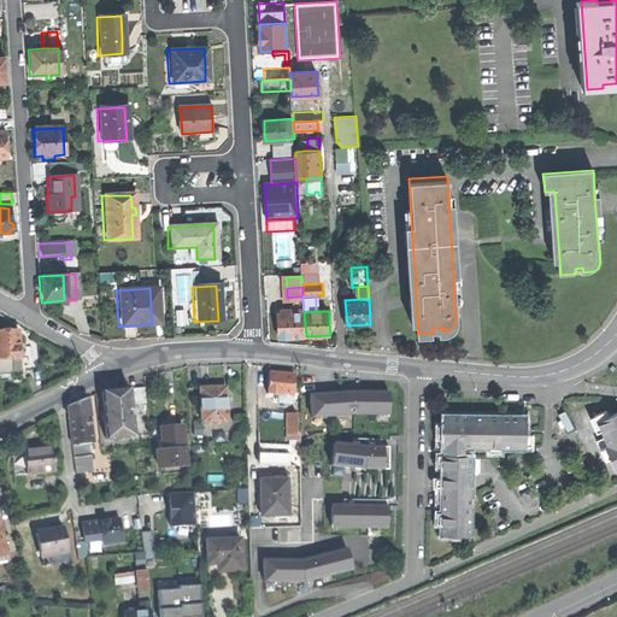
[(280,339),(306,336),(304,312),(297,312),(278,313),(280,327),(280,339)]
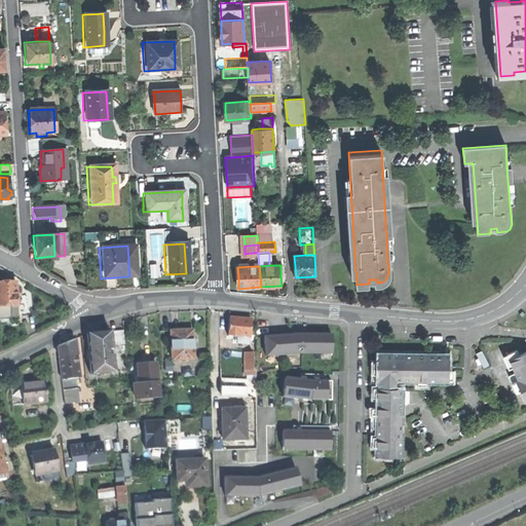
[(0,283),(0,308),(13,308),(13,304),(12,298),(17,298),(16,292),(12,292),(11,283),(1,284),(0,283)]
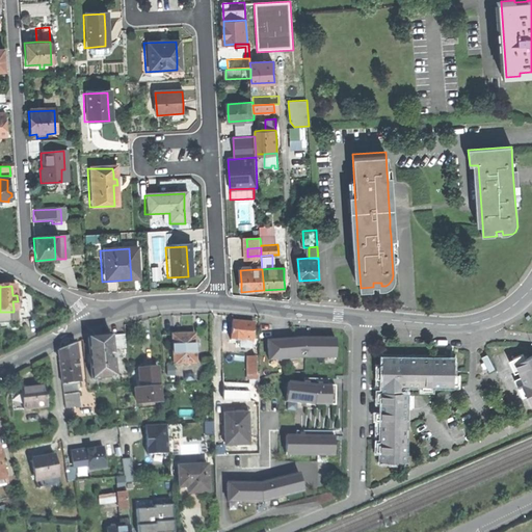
[(241,340),(253,341),(254,323),(242,322),(233,321),(231,339),(241,340)]
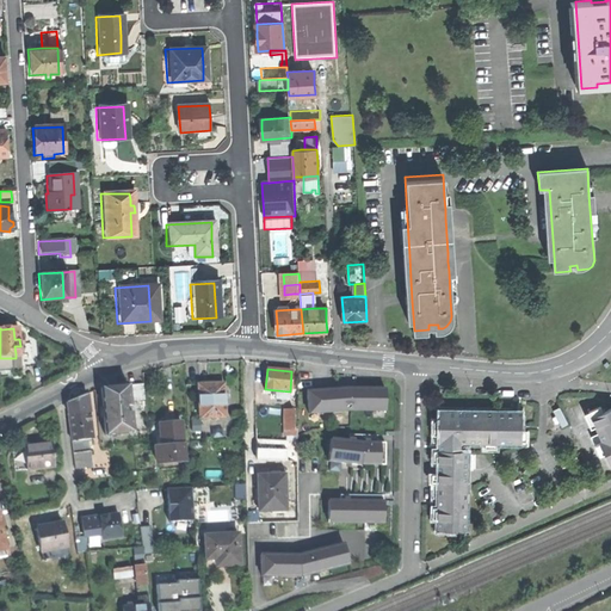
[(106,436),(133,432),(130,401),(146,400),(143,383),(117,387),(102,388),(106,436)]
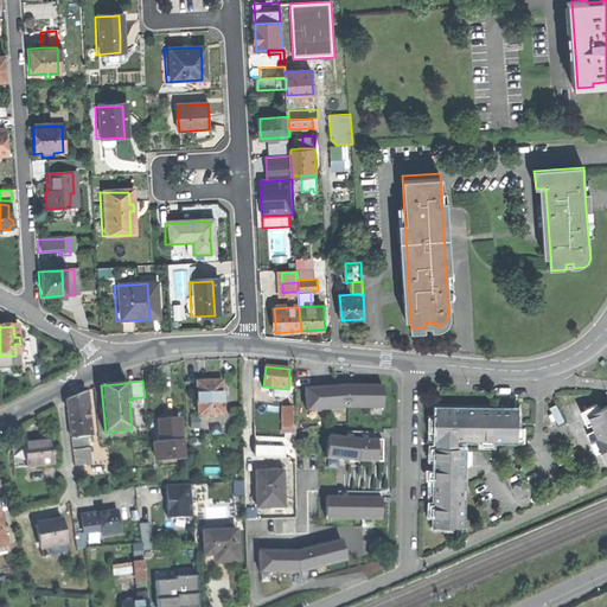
[(199,415),(223,414),(222,381),(211,381),(197,381),(199,415)]
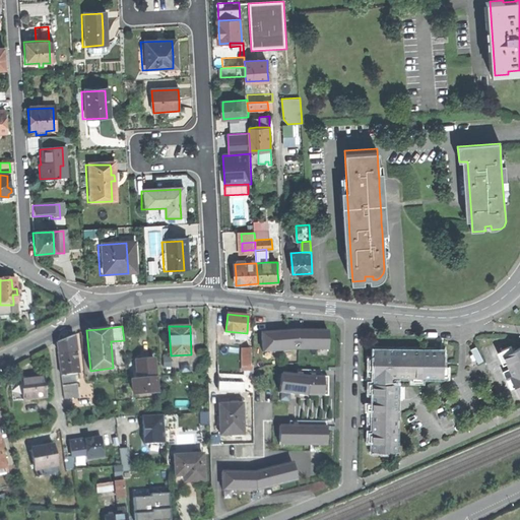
[(262,331),(264,351),(300,349),(330,349),(329,329),(298,329),(262,331)]
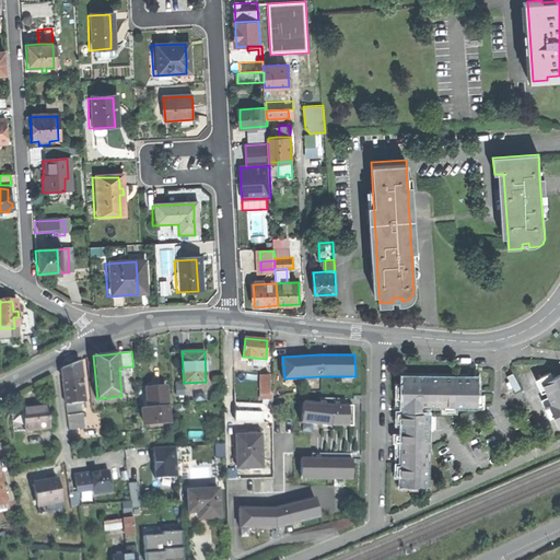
[(272,360),(266,359),(265,366),(261,366),(261,375),(270,375),(272,375),(272,360)]
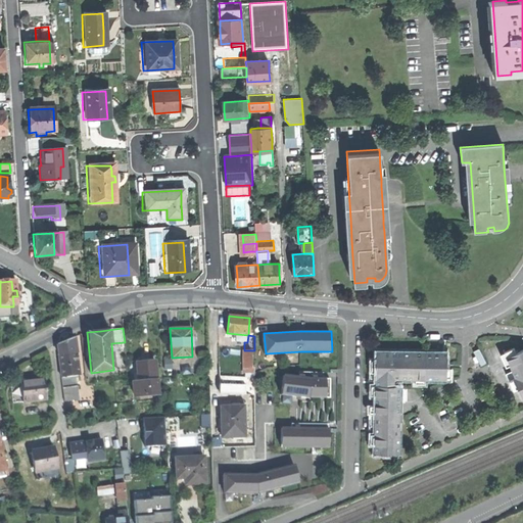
[(61,377),(79,375),(74,337),(65,340),(57,343),(61,377)]
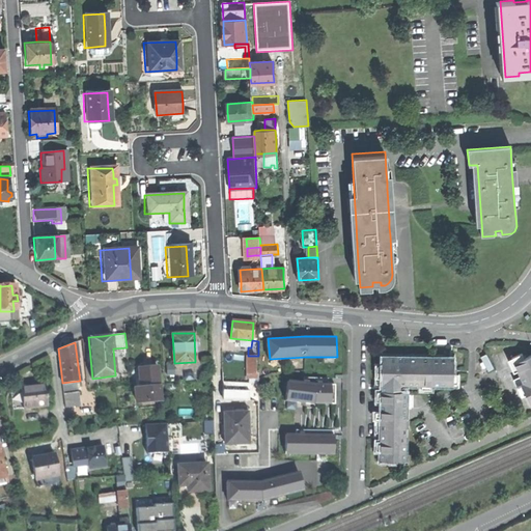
[(519,383),(530,408),(530,352),(522,357),(520,351),(510,355),(523,381),(519,383)]
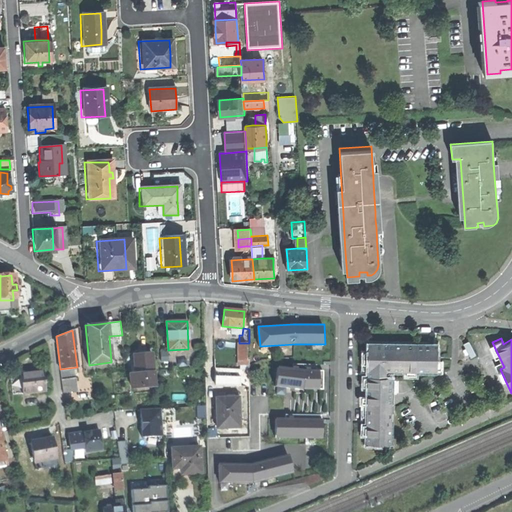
[(368,374),(368,377),(390,378),(390,371),(437,371),(437,360),(433,360),(433,345),(402,345),(402,348),(387,348),(387,345),(368,344),(367,370),(368,370),(368,374)]
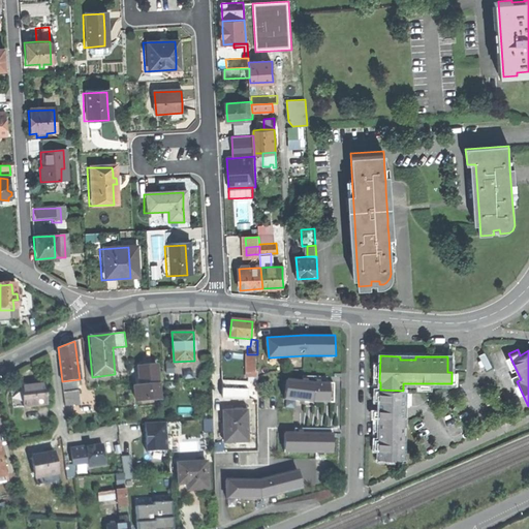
[(135,401),(159,398),(155,365),(146,366),(137,367),(138,376),(134,377),(135,387),(134,387),(135,401)]
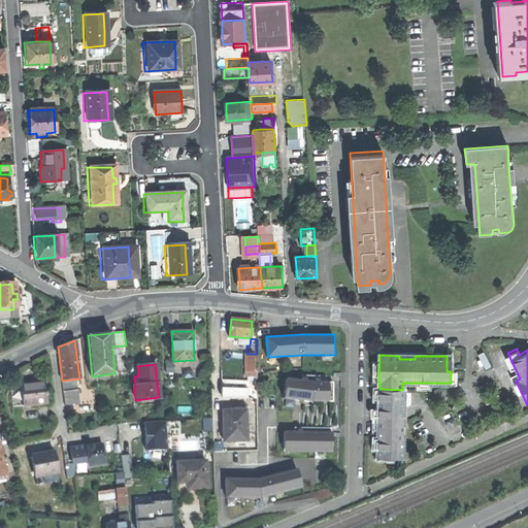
[(315,382),(287,378),(285,397),(312,401),(329,401),(329,382),(315,382)]
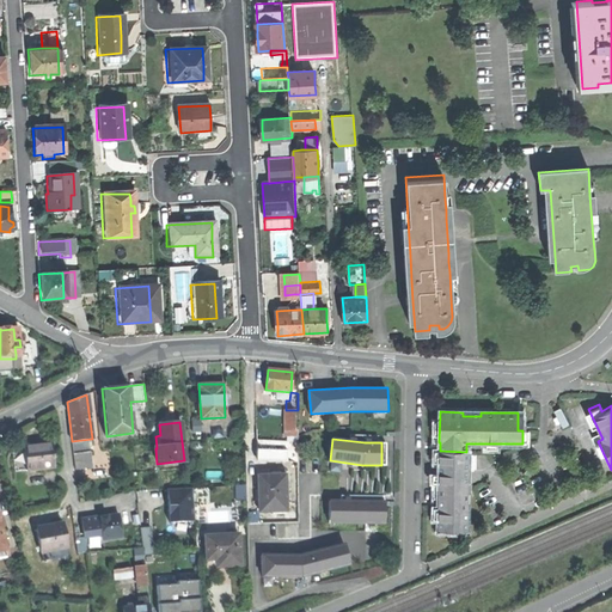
[(26,470),(54,466),(50,444),(36,445),(24,447),(26,470)]
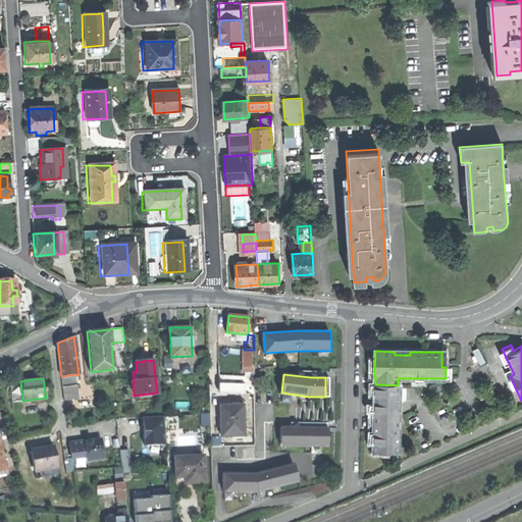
[(12,402),(22,401),(20,381),(10,382),(12,402)]
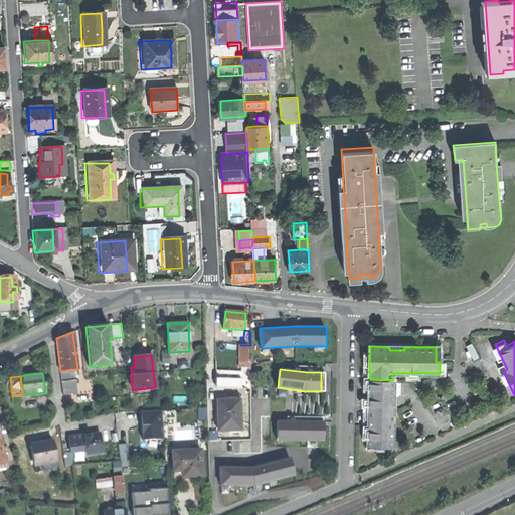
[(393,380),(392,380),(370,379),(369,379),(369,393),(393,393),(393,391),(397,391),(397,382),(393,382),(393,380)]
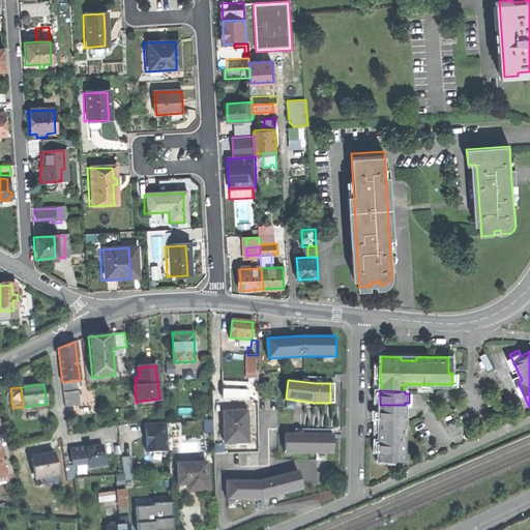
[(65,407),(75,405),(72,392),(63,393),(65,407)]
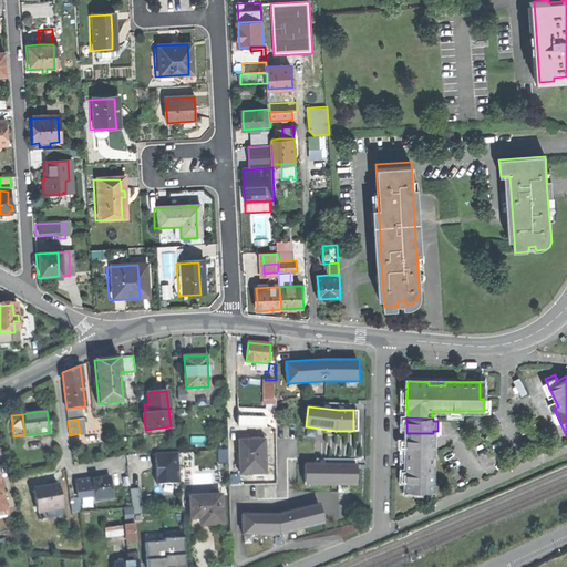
[(406,441),(406,450),(433,450),(433,441),(433,433),(406,433),(406,441)]
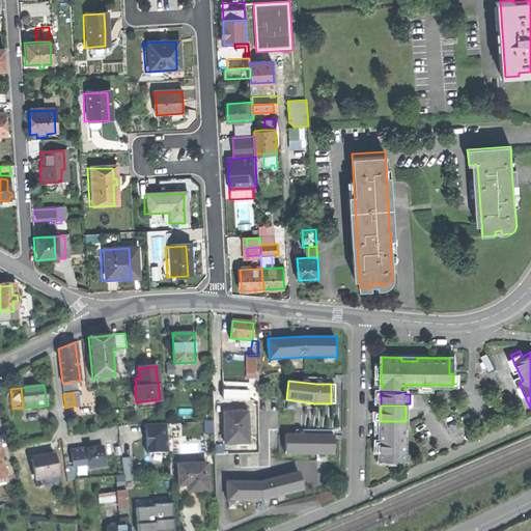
[(225,414),(226,445),(249,444),(248,414),(244,414),(244,415),(240,415),(236,415),(236,414),(225,414)]
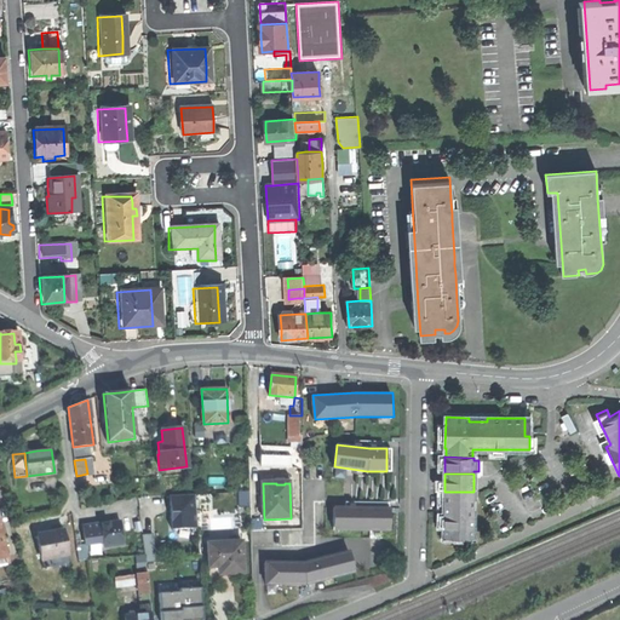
[(240,507),(250,506),(248,491),(239,491),(240,507)]
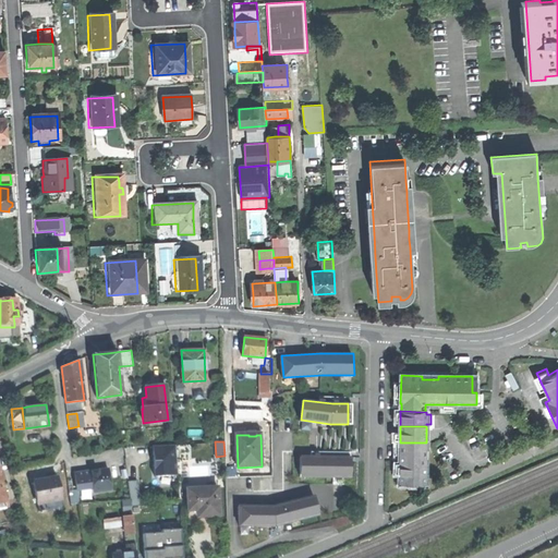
[(399,484),(425,484),(426,464),(424,464),(424,457),(426,458),(426,443),(400,443),(399,457),(402,457),(402,469),(399,469),(399,484)]
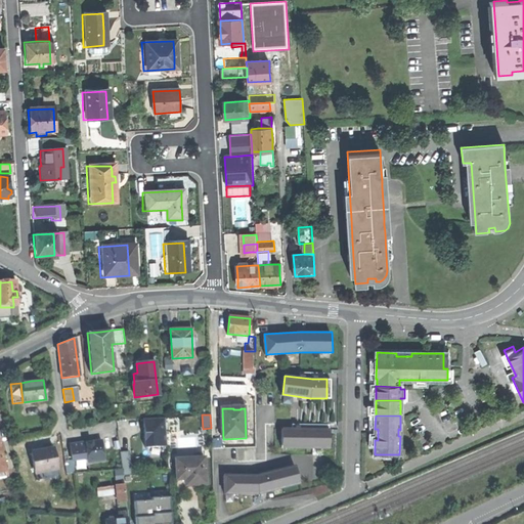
[(143,420),(145,447),(167,446),(165,418),(143,420)]
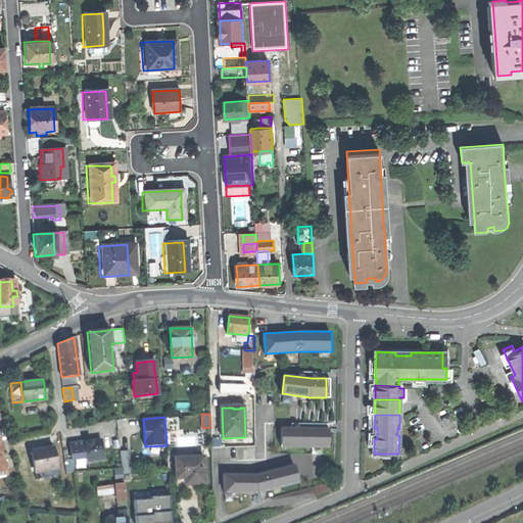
[(330,429),(282,428),(282,447),(330,448),(330,429)]
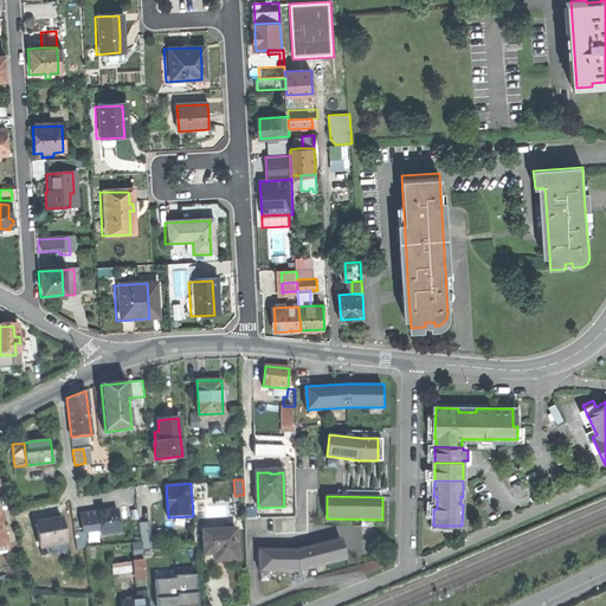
[(83,526),(83,532),(83,533),(102,530),(102,535),(120,533),(116,510),(100,513),(100,515),(95,515),(96,520),(82,521),(83,526)]
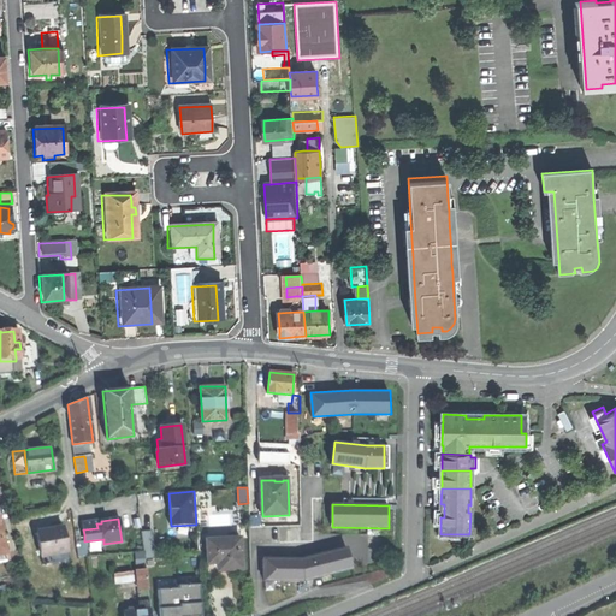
[(36,533),(40,555),(67,550),(63,527),(51,529),(36,533)]
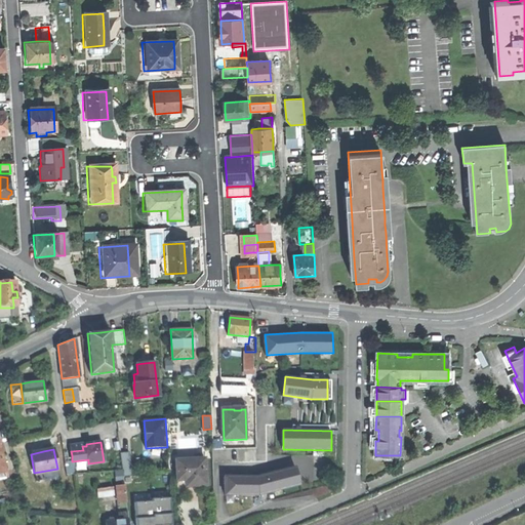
[(124,476),(132,475),(130,452),(122,452),(124,476)]
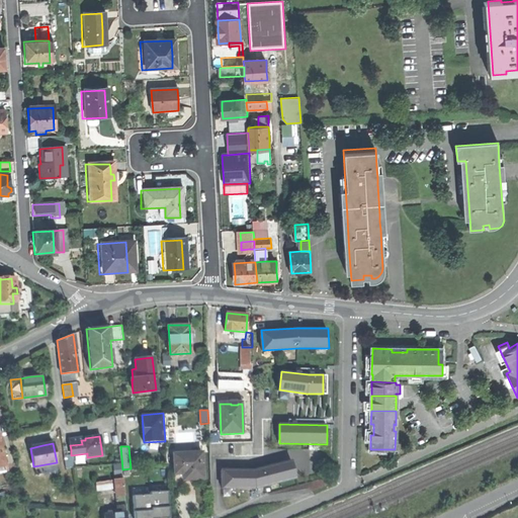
[(192,480),(203,479),(202,452),(173,453),(174,473),(182,473),(182,480),(192,480)]
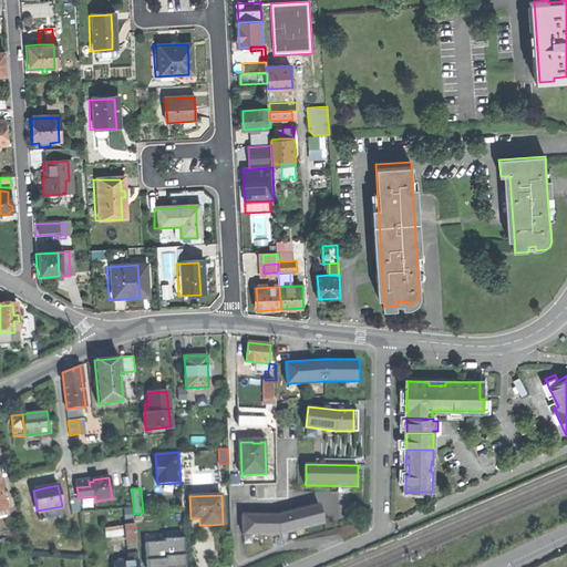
[(71,513),(80,512),(78,498),(78,497),(69,498),(71,513)]
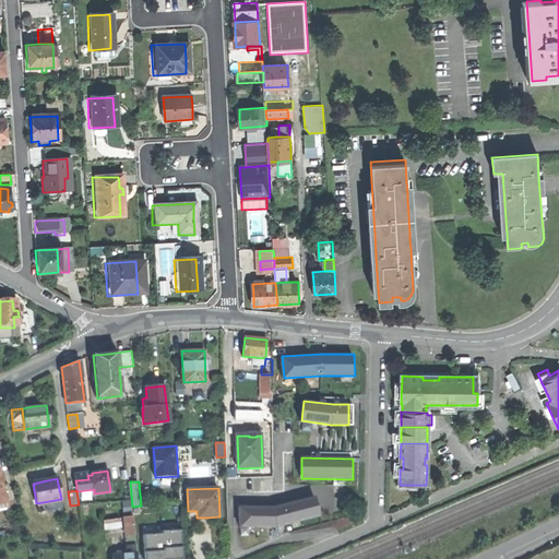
[(316,497),(276,508),(240,508),(240,527),(275,527),(320,515),(316,497)]
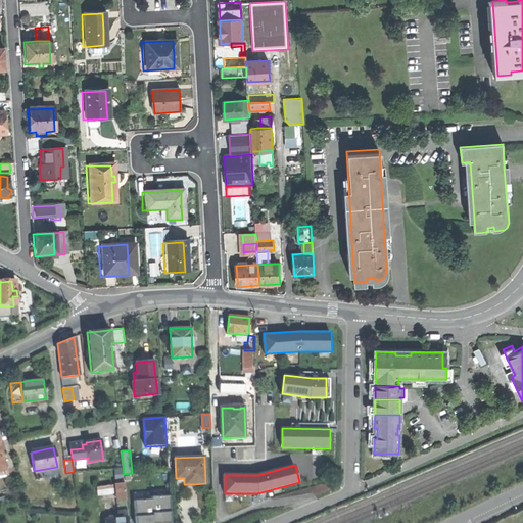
[(114,484),(116,502),(126,501),(124,483),(114,484)]
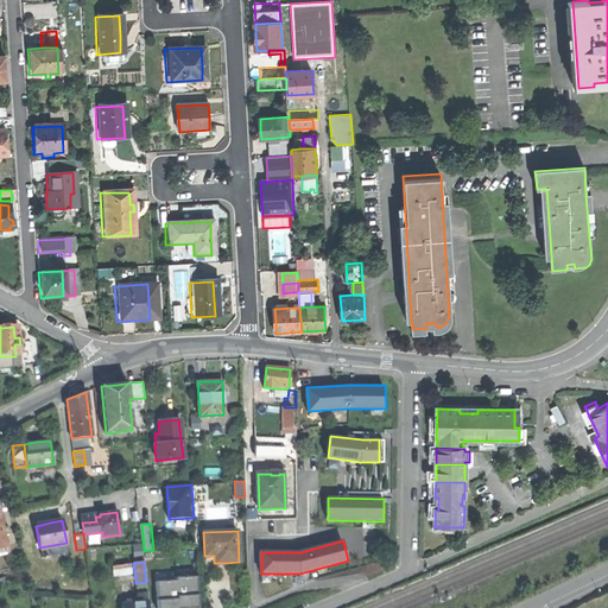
[(114,576),(131,574),(130,564),(113,567),(114,576)]
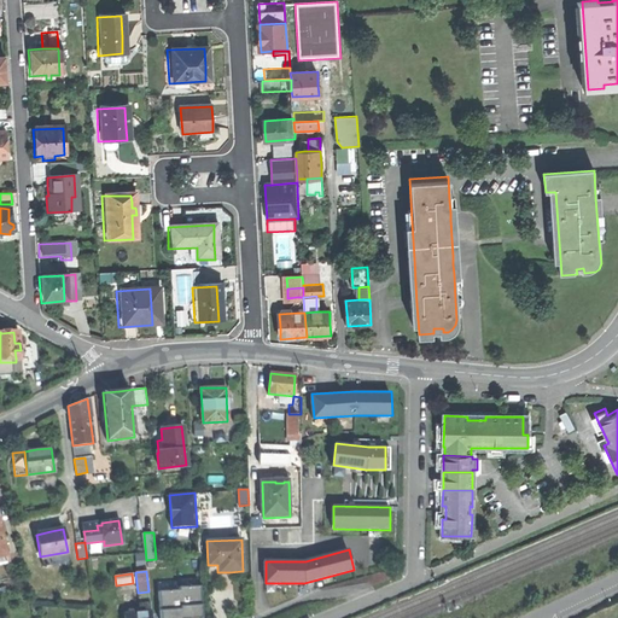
[(192,617),(203,617),(200,587),(180,588),(180,592),(181,617),(192,617)]
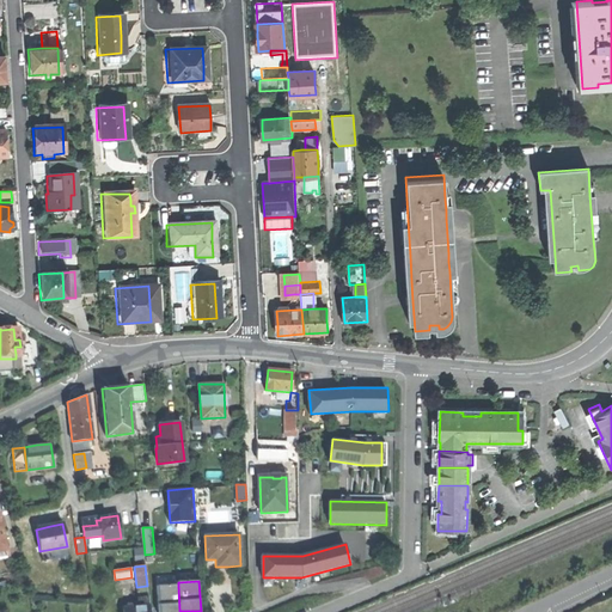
[(159,587),(159,611),(179,611),(178,586),(159,587)]
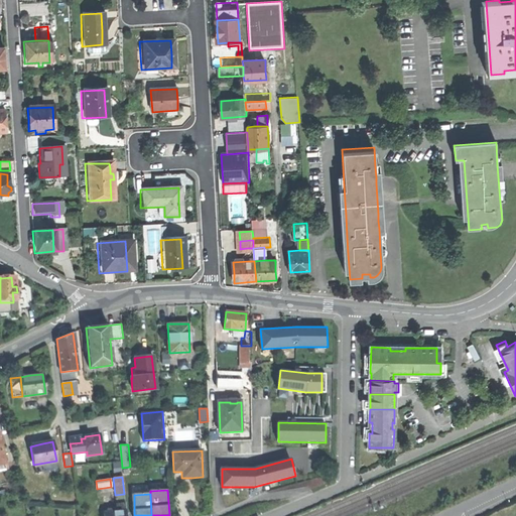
[(117,504),(118,509),(118,512),(125,511),(125,503),(117,504)]
